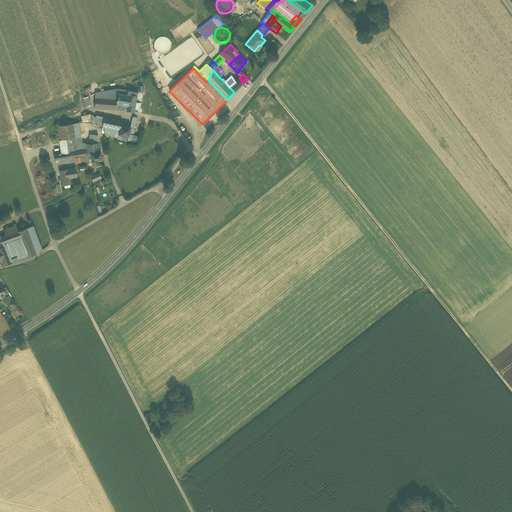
[(234,92),(240,86),(235,81),(235,82),(229,87),(234,92)]
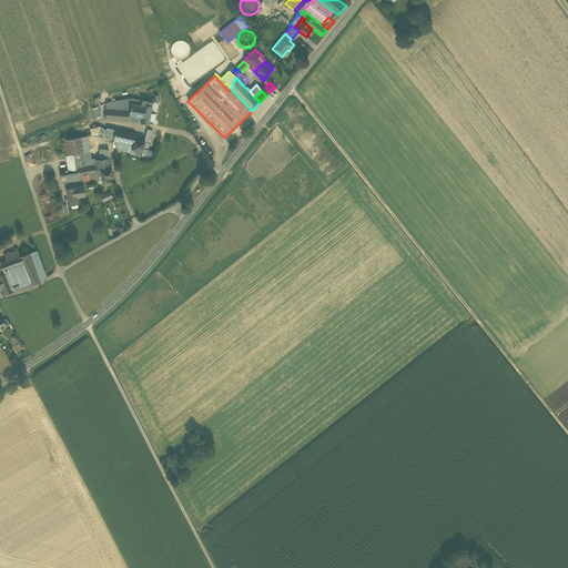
[(129,121),(130,115),(129,115),(130,110),(131,103),(141,105),(142,100),(132,99),(107,103),(105,109),(104,120),(129,121)]
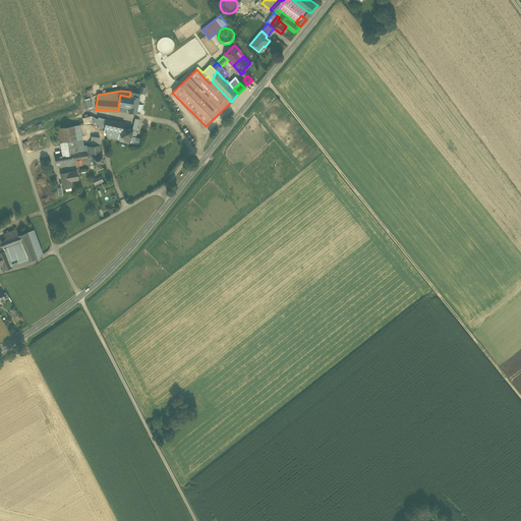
[(130,92),(129,97),(134,98),(132,108),(129,108),(128,113),(135,114),(139,94),(130,92)]
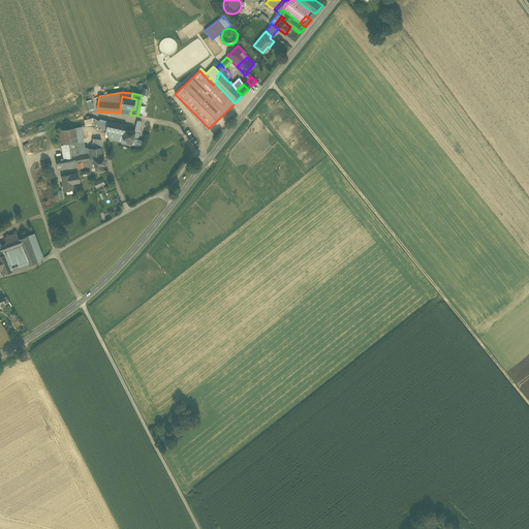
[(120,107),(121,107),(131,110),(134,110),(136,99),(131,98),(122,96),(121,102),(120,107)]
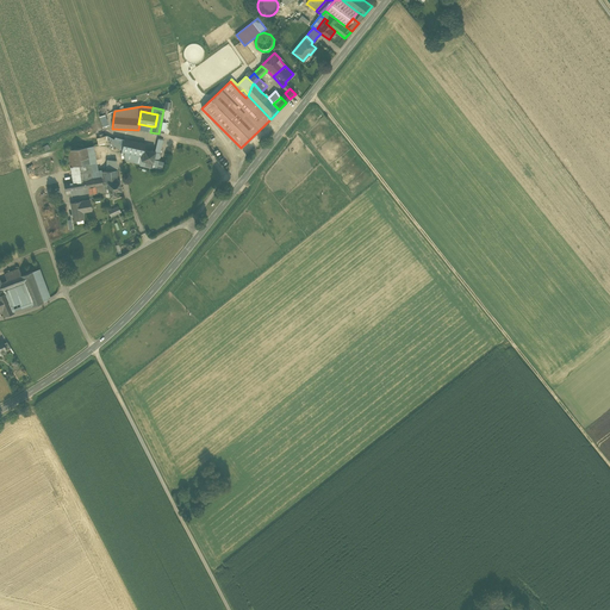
[(105,114),(99,117),(103,126),(109,124),(105,114)]
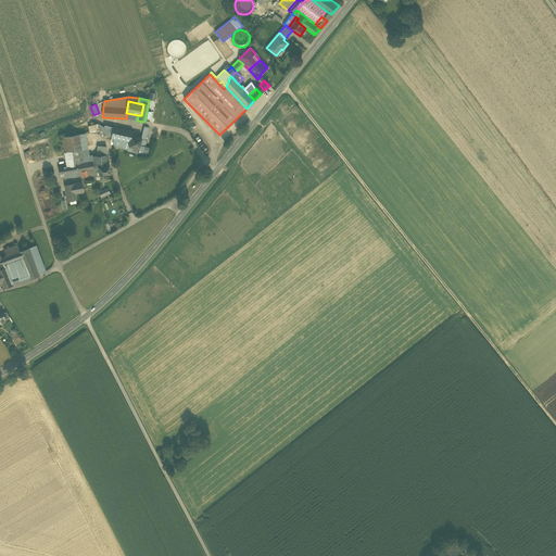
[(103,127),(97,124),(100,130),(105,134),(111,137),(112,133),(103,127)]
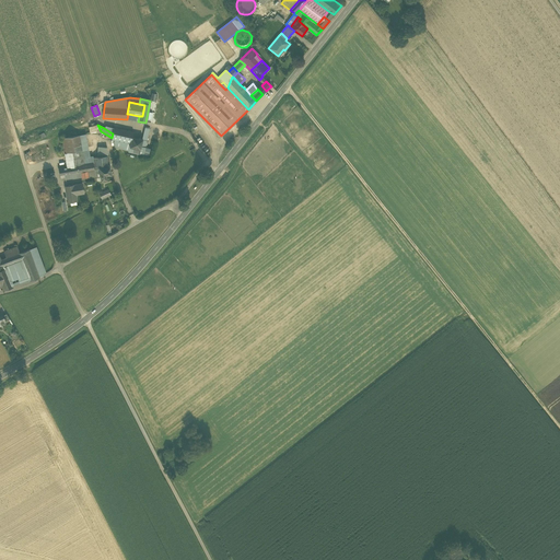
[(114,128),(113,133),(112,138),(112,139),(114,139),(131,142),(132,137),(133,132),(114,128)]
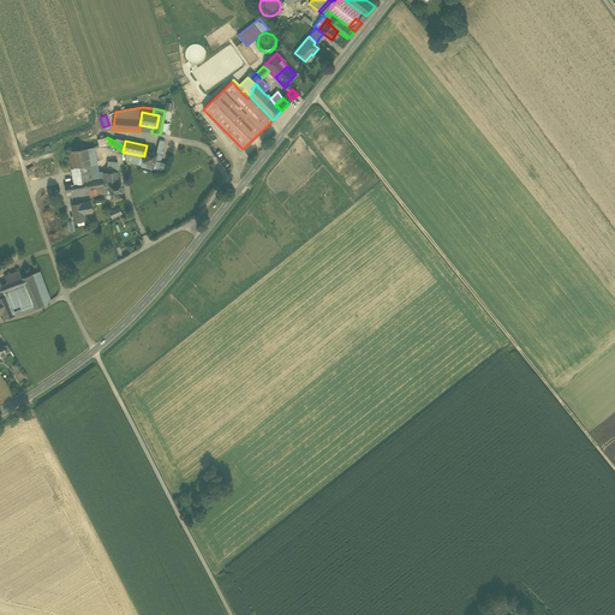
[(75,167),(77,177),(78,183),(102,179),(103,186),(105,186),(102,173),(102,171),(99,172),(95,148),(69,151),(72,168),(75,167)]
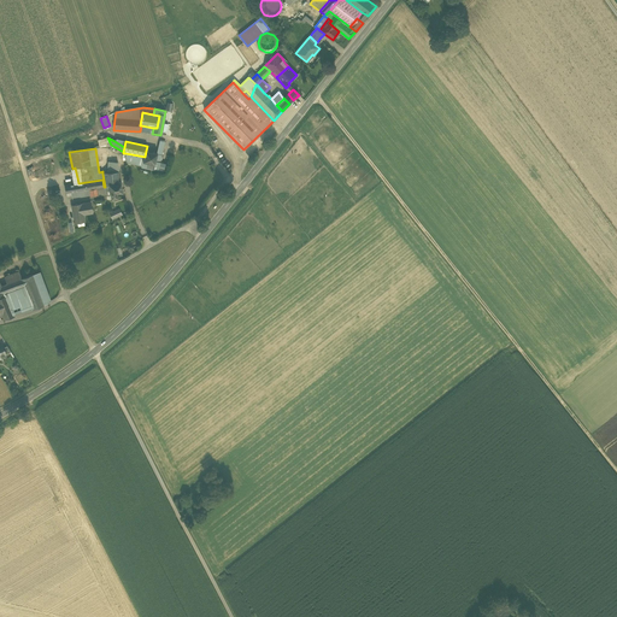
[(157,153),(146,151),(145,157),(144,163),(154,165),(156,162),(158,153),(157,153)]
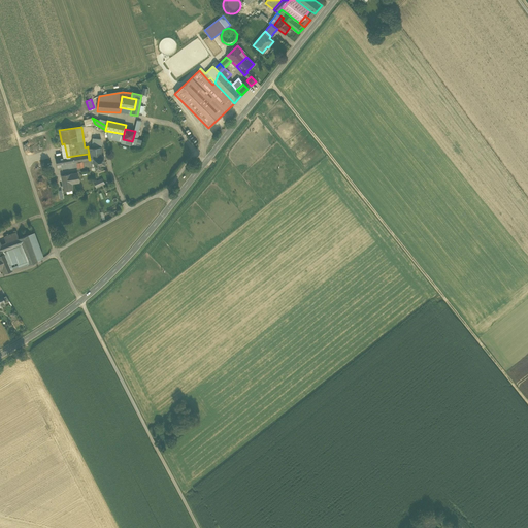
[(124,134),(107,131),(107,139),(121,142),(135,146),(137,139),(133,138),(132,141),(123,139),(124,134)]
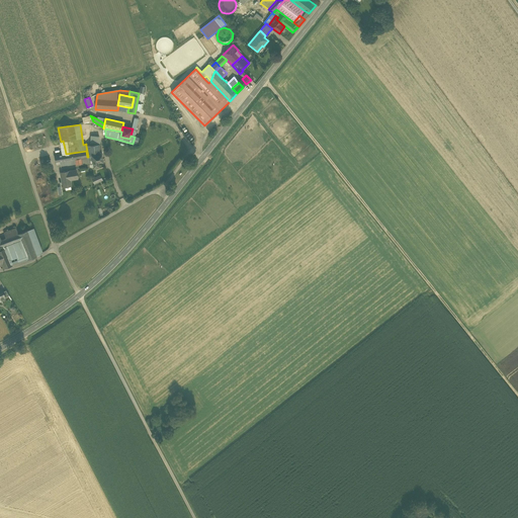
[(91,136),(90,146),(100,144),(99,137),(91,136)]
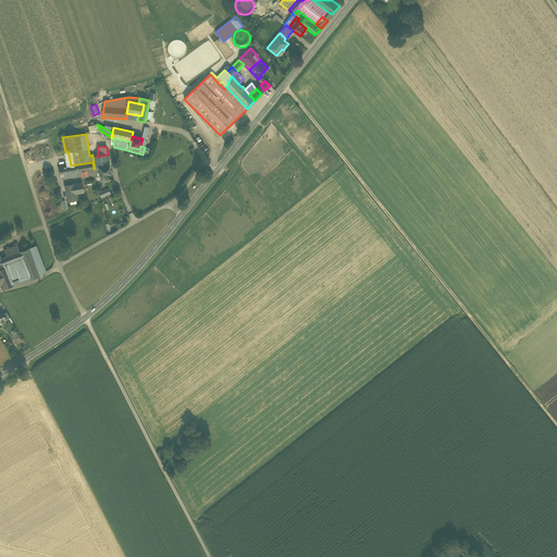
[(97,157),(93,157),(95,169),(99,168),(109,165),(108,155),(97,157)]
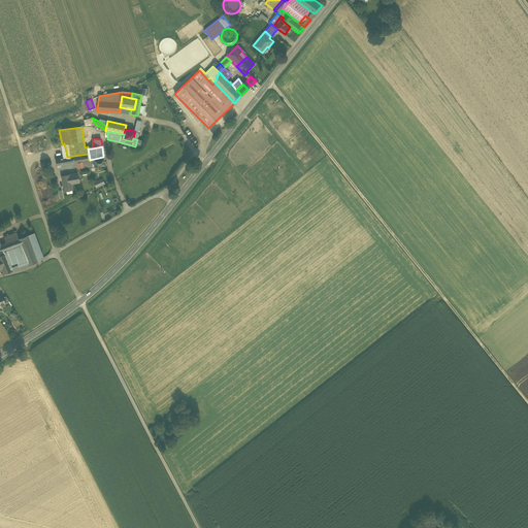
[(88,154),(67,157),(63,158),(56,159),(57,166),(76,162),(83,161),(89,160),(88,154)]
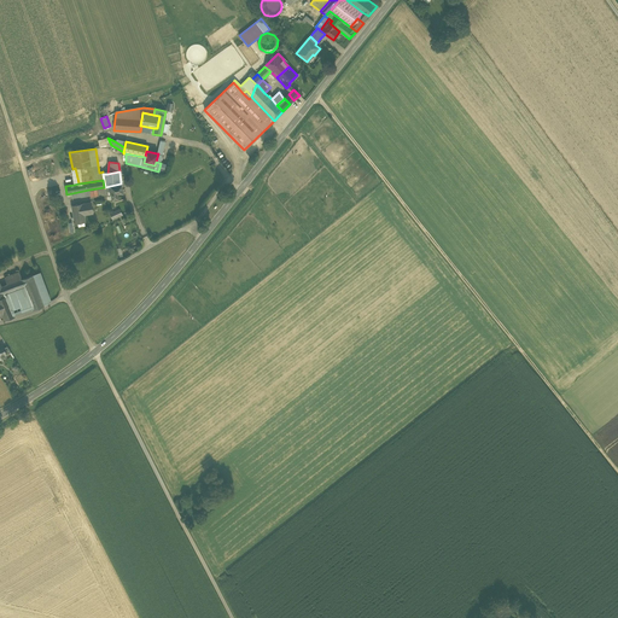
[(110,186),(111,196),(111,199),(118,198),(117,193),(120,193),(120,190),(122,190),(121,184),(110,186)]
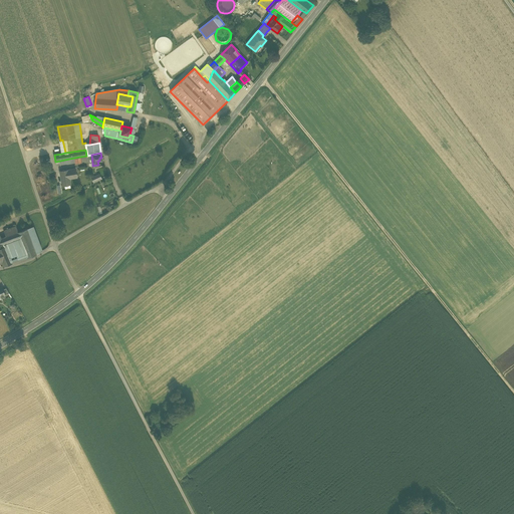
[(75,169),(60,172),(61,182),(62,181),(63,186),(64,186),(70,185),(69,179),(77,178),(75,169)]
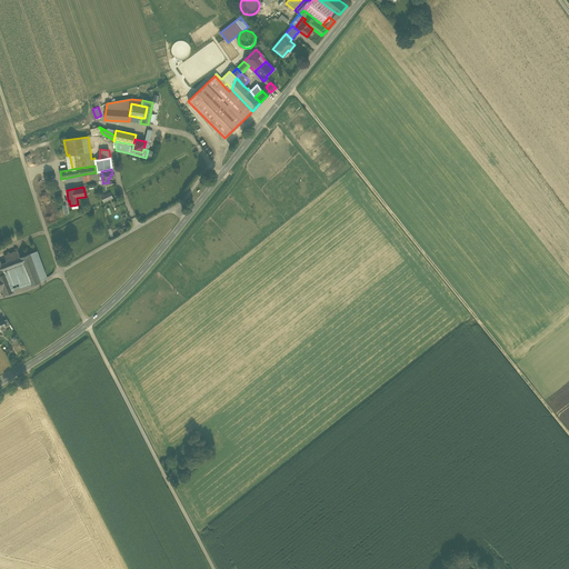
[(5,256),(7,262),(19,258),(20,257),(18,251),(5,256)]
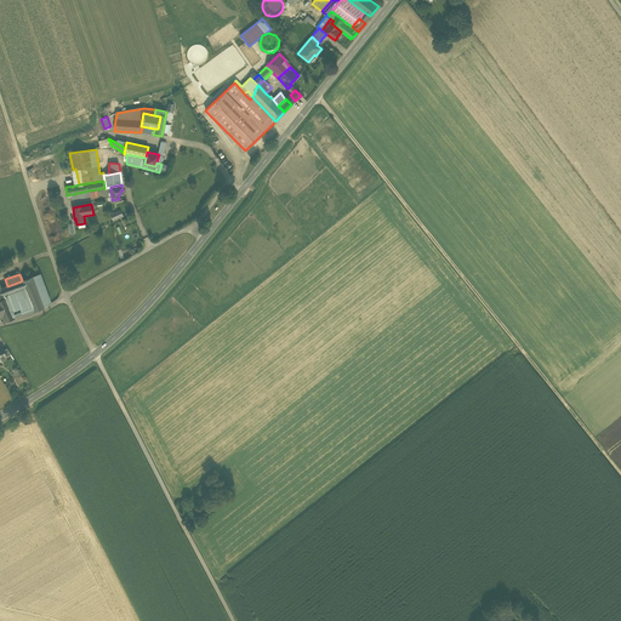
[(40,274),(33,277),(44,307),(51,303),(40,274)]
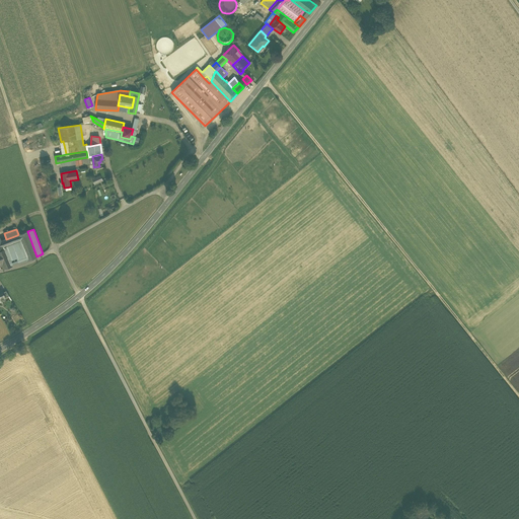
[(26,261),(36,256),(27,231),(18,234),(17,235),(19,241),(26,261)]
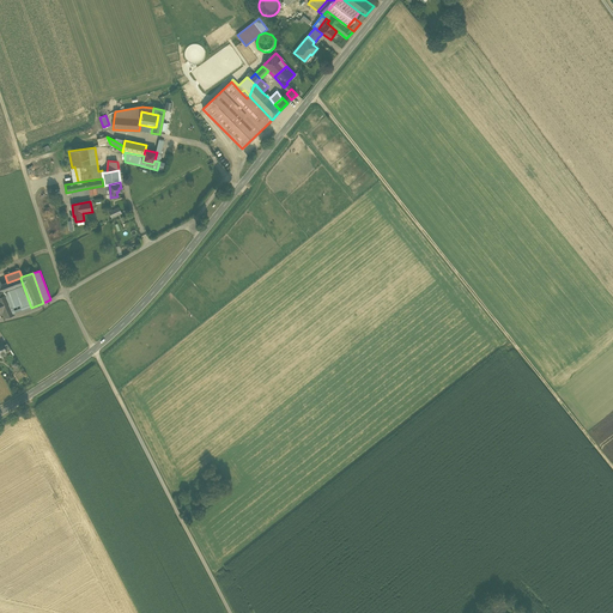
[(7,283),(11,290),(23,285),(20,278),(7,283)]
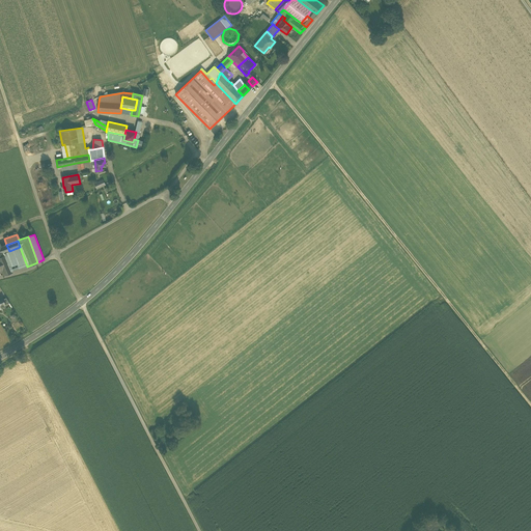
[(3,275),(12,272),(4,252),(2,246),(1,247),(0,244),(0,267),(2,272),(3,275)]
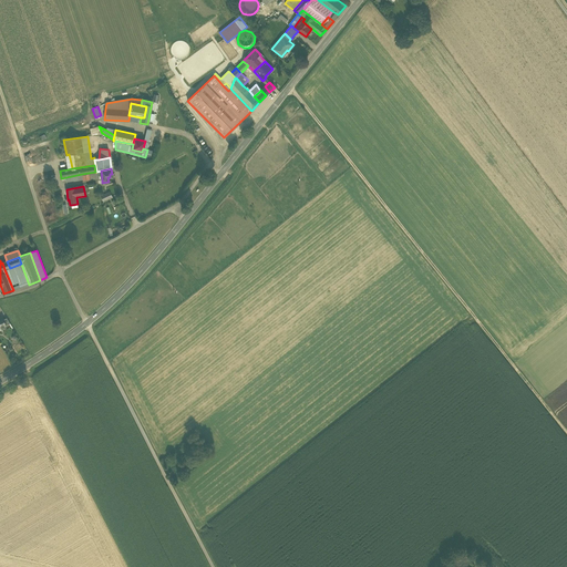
[(29,285),(21,264),(10,268),(4,269),(13,290),(23,287),(29,285)]
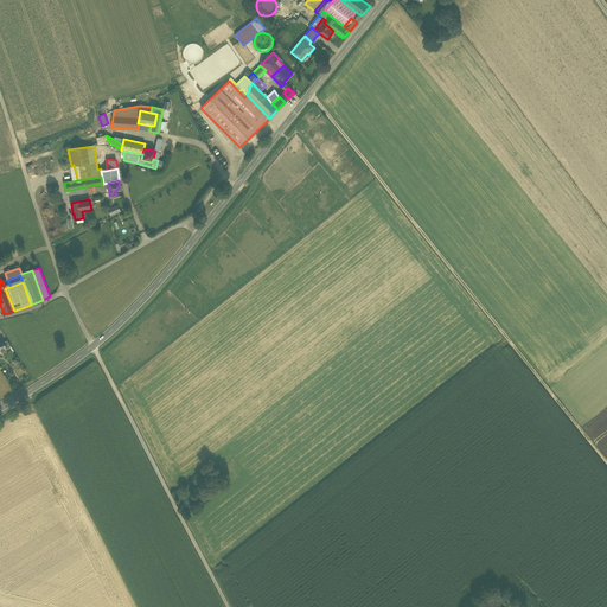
[(504,606),(505,606),(505,605),(505,602),(504,601),(503,599),(502,598),(500,596),(499,595),(497,594),(494,594),(493,594),(491,595),(489,595),(487,596),(486,598),(485,600),(484,601),(484,604),(484,606),(504,606)]
